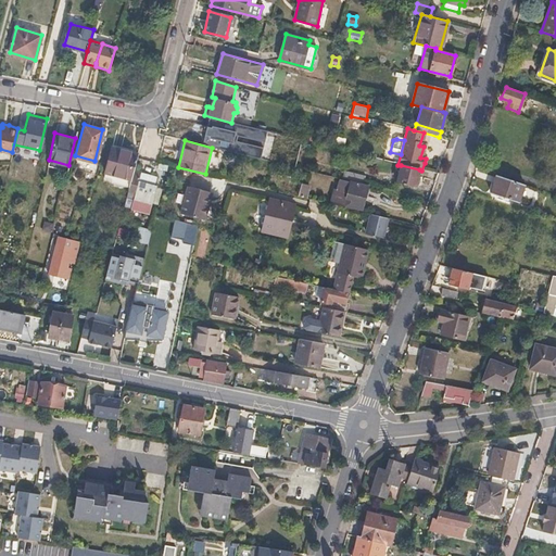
[(134,168),(139,151),(112,143),(104,173),(113,175),(113,177),(130,182),(134,168)]
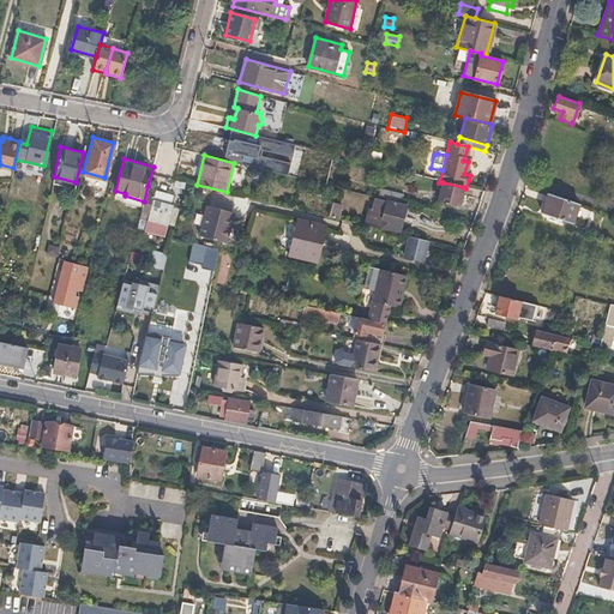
[(458,204),(463,187),(443,182),(438,199),(458,204)]
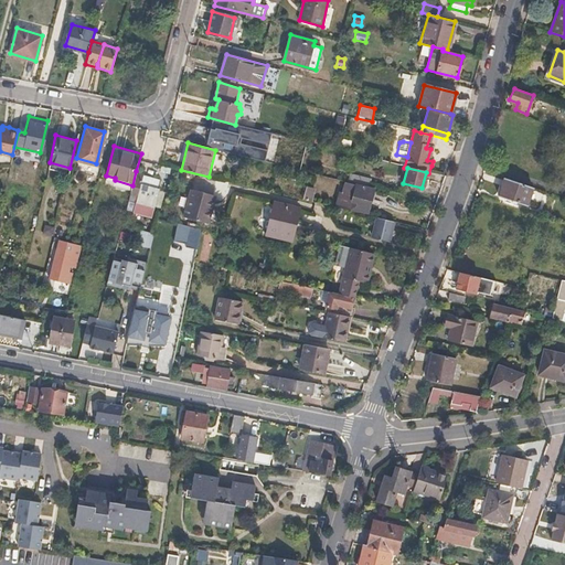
[(160,180),(144,176),(144,173),(136,171),(132,185),(126,208),(150,214),(160,180)]
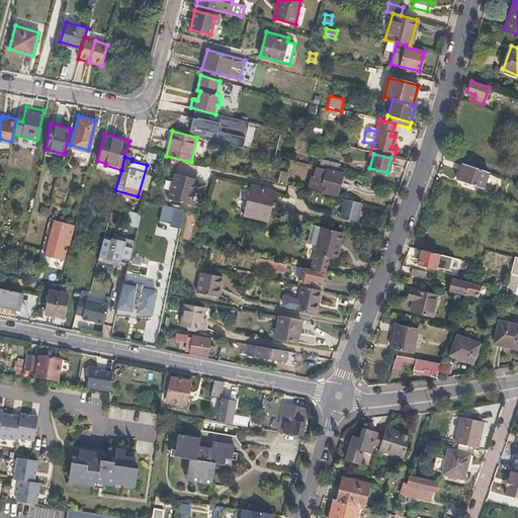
[(337,171),(339,164),(325,161),(319,159),(318,166),(337,171)]
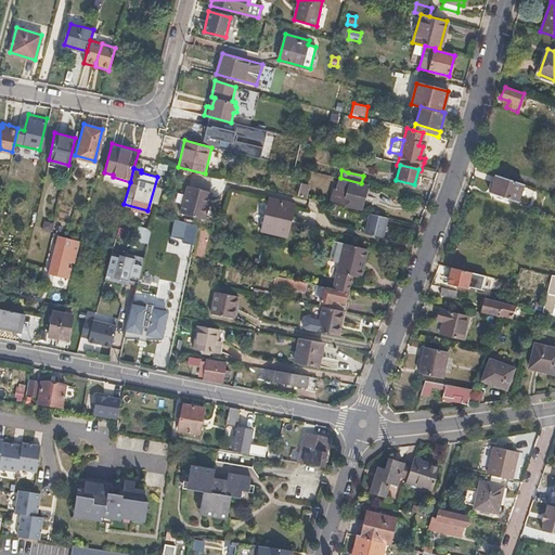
[(517,202),(523,183),(495,175),(490,192),(517,202)]
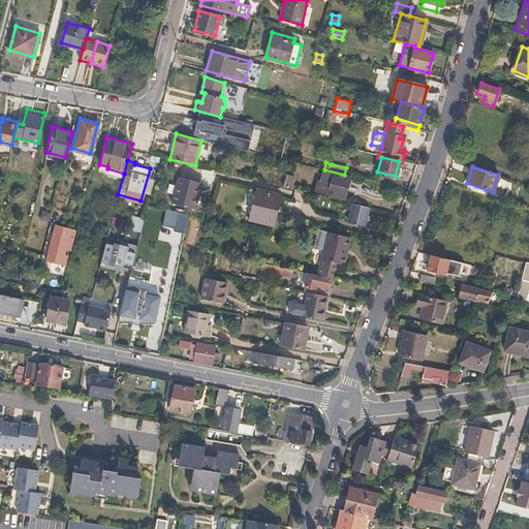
[(343,198),(348,177),(321,170),(319,180),(316,179),(313,191),(343,198)]
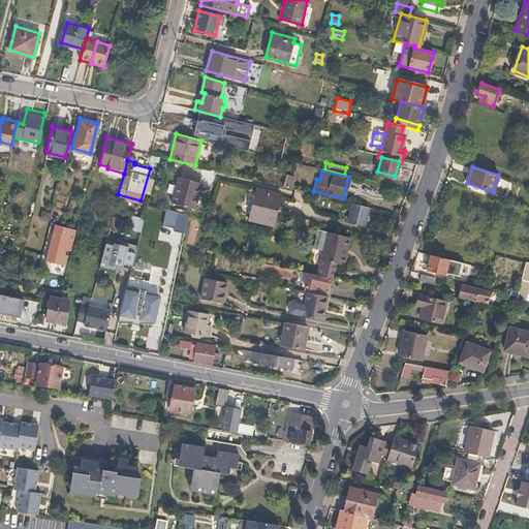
[(289,188),(291,178),(284,176),(282,186),(289,188)]
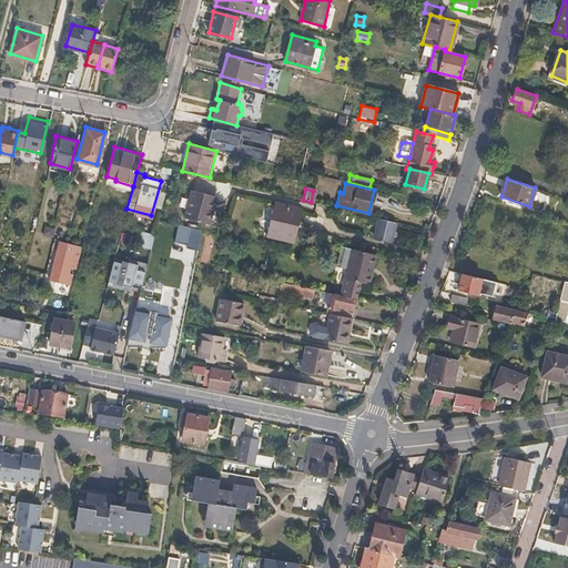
[(210,224),(216,195),(214,195),(192,190),(185,219),(210,224)]
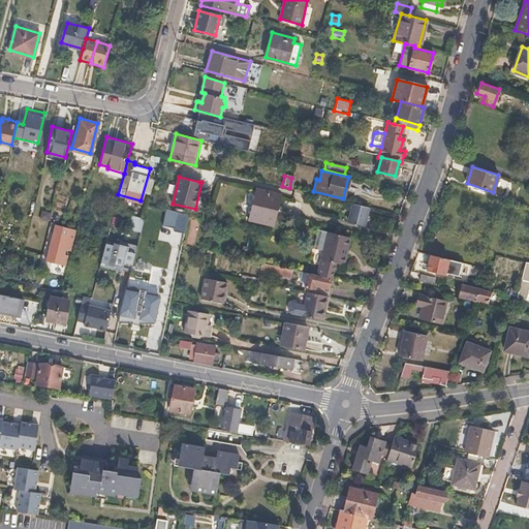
[(274,225),(281,195),(257,190),(251,219),(274,225)]
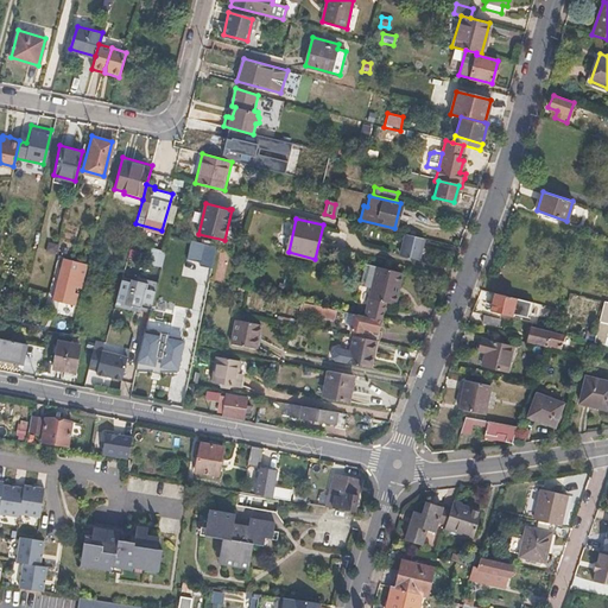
[(418,259),(423,238),(405,233),(400,255),(418,259)]
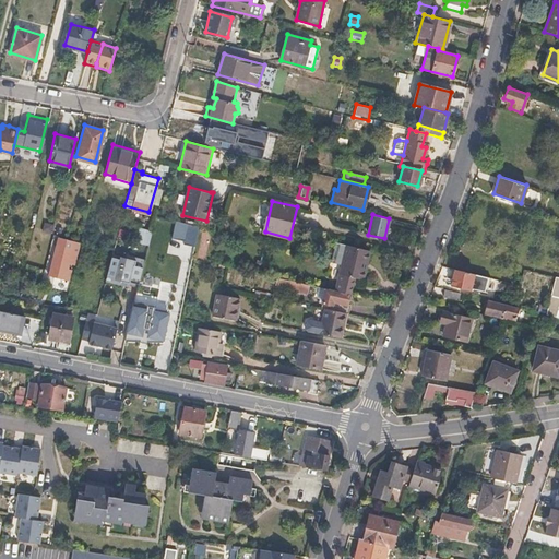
[(177,222),(173,240),(195,245),(199,226),(177,222)]
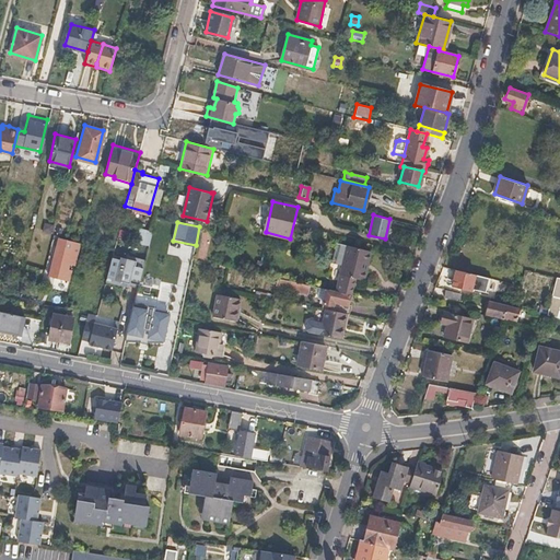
[(150,246),(152,235),(144,232),(141,244),(150,246)]
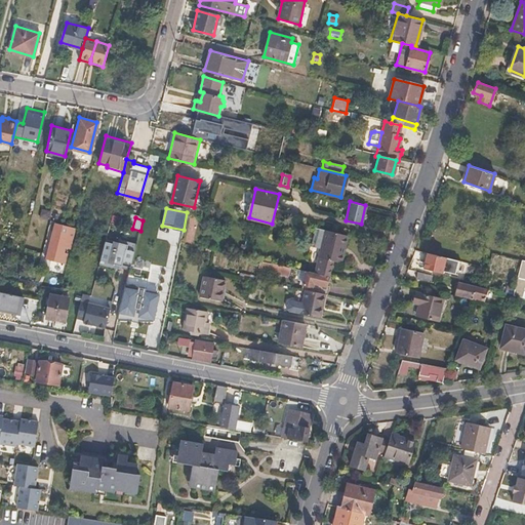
[(186,239),(194,240),(198,220),(190,218),(186,239)]
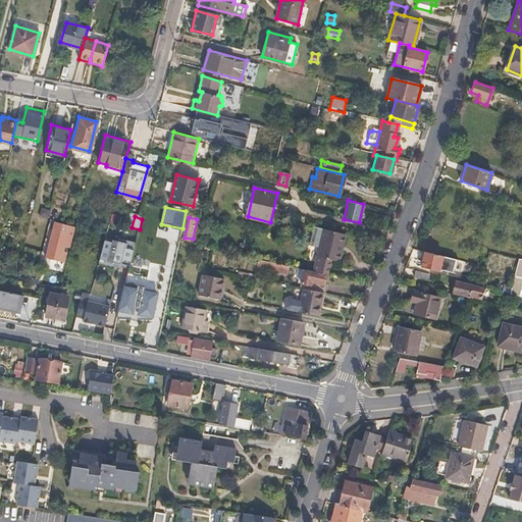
[(62,252),(64,245),(68,247),(73,227),(54,221),(52,228),(58,230),(55,242),(49,241),(45,256),(63,261),(65,253),(62,252)]
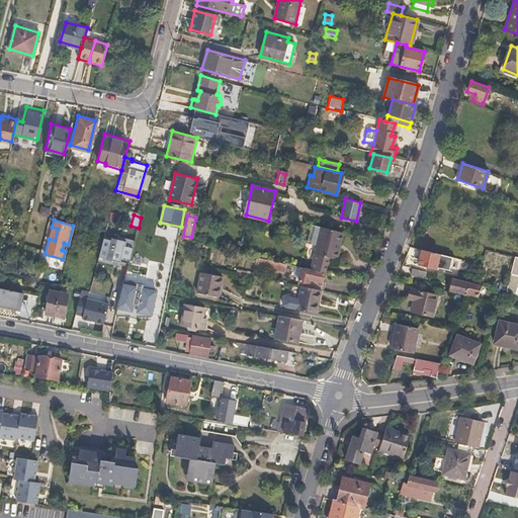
[(306,242),(309,243),(306,257),(312,258),(310,267),(324,270),(325,271),(328,258),(336,260),(339,244),(342,232),(319,227),(310,224),(306,242)]
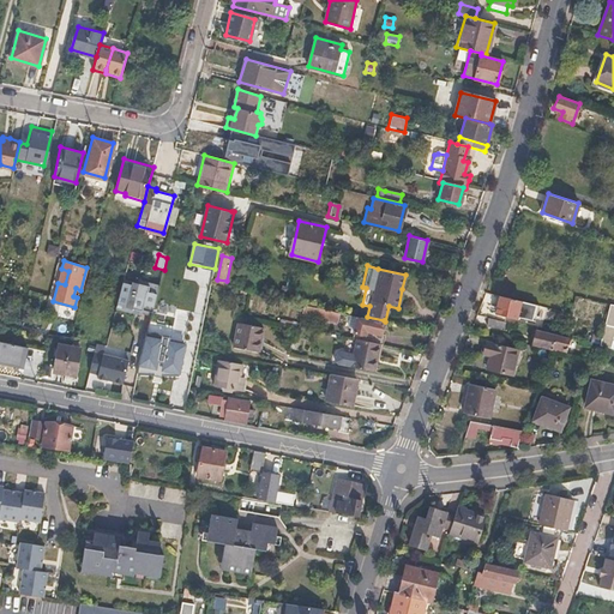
[(152,314),(158,295),(161,284),(139,278),(138,282),(122,278),(114,309),(130,314),(132,309),(143,313),(145,312),(152,314)]
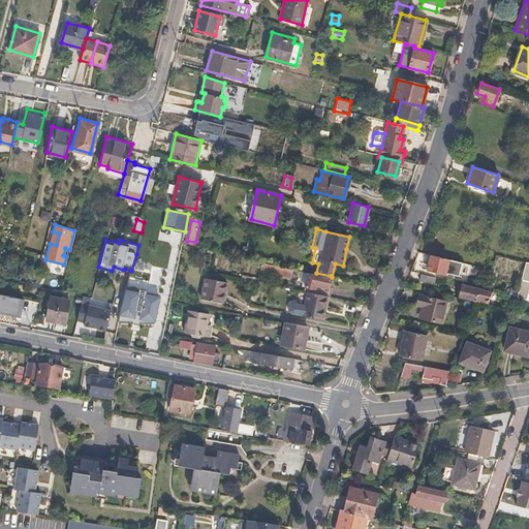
[(458,275),(461,261),(431,254),(428,269),(445,274),(445,271),(458,275)]
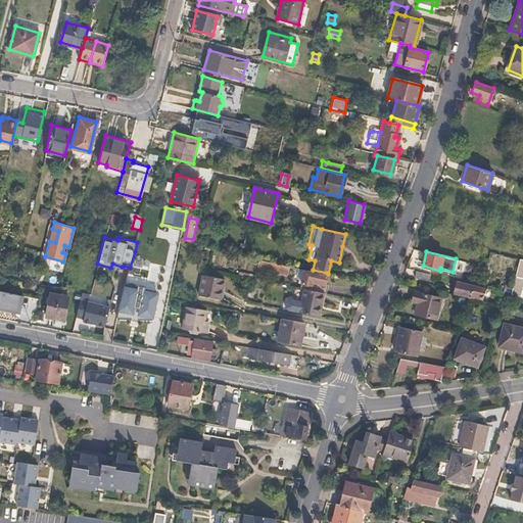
[(274,270),(276,263),(259,258),(258,266),(274,270)]
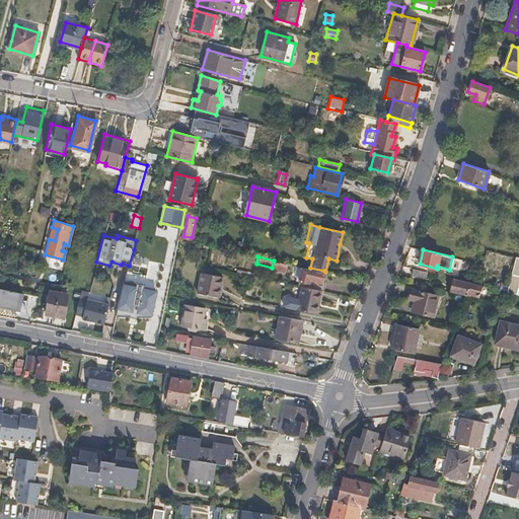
[(518,295),(518,257),(515,256),(507,292),(518,295)]
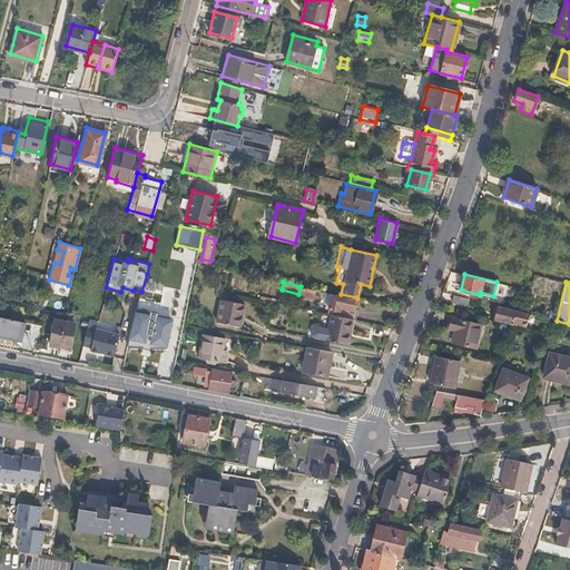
[(354,308),(356,297),(341,294),(332,293),(328,306),(340,308),(338,315),(352,318),(355,318),(357,310),(354,308)]
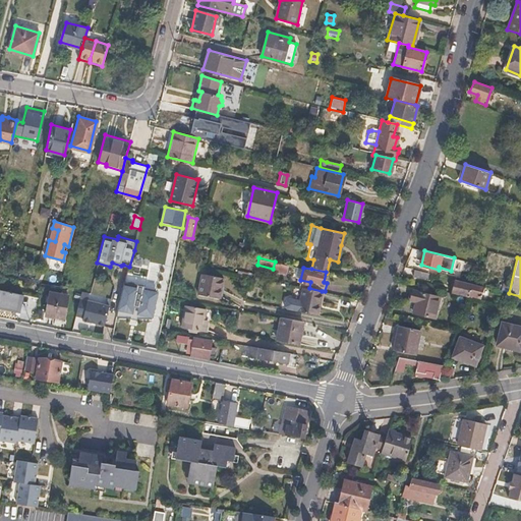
[(425,279),(427,272),(415,269),(413,275),(425,279)]
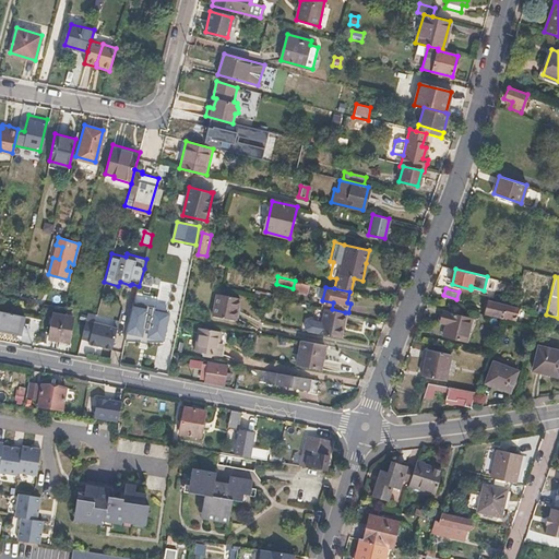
[(235,319),(239,297),(217,293),(212,313),(235,319)]
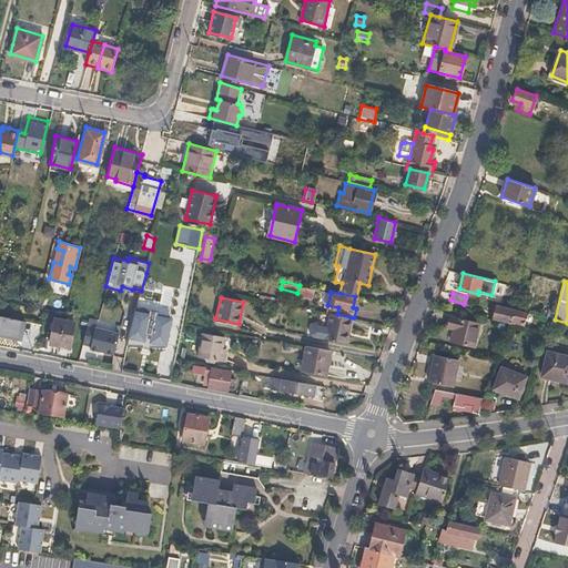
[(524,323),(526,313),(496,304),(493,318),(509,323),(514,324),(515,321),(524,323)]
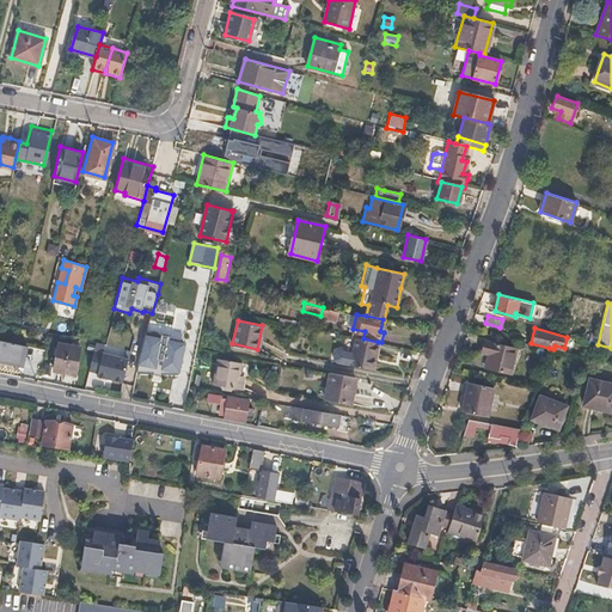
[(179,372),(185,342),(145,334),(139,365),(179,372)]
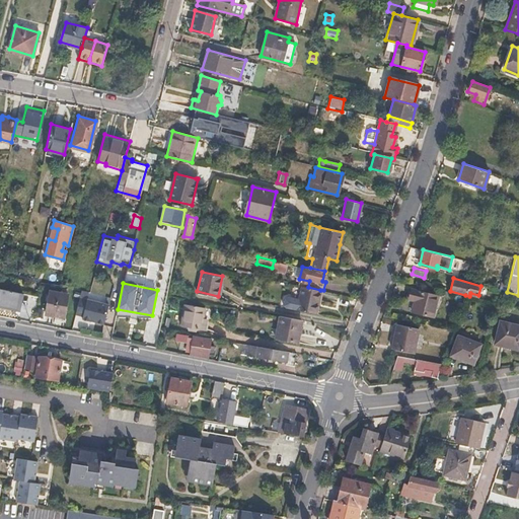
[(315,313),(320,290),(308,287),(303,286),(300,298),(290,296),(287,297),(286,303),(287,307),(315,313)]
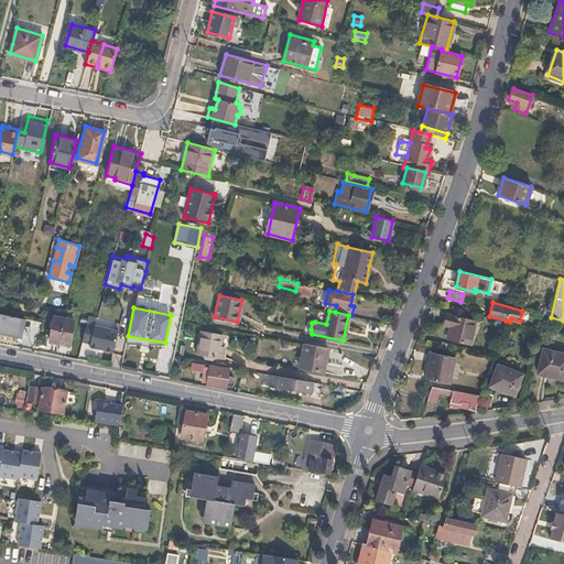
[(0,332),(21,337),(24,318),(0,312),(0,332)]
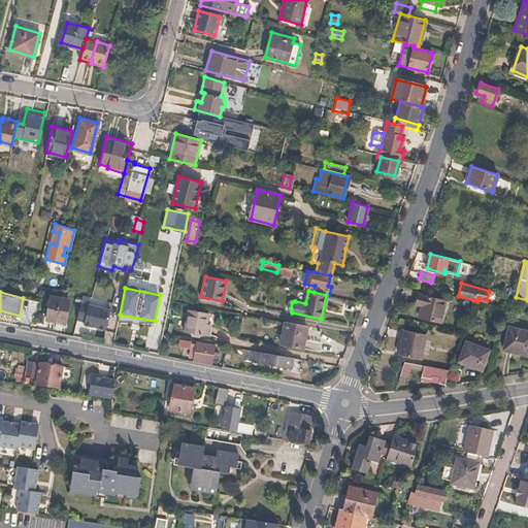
[(440,322),(447,300),(418,293),(416,302),(423,304),(420,316),(440,322)]
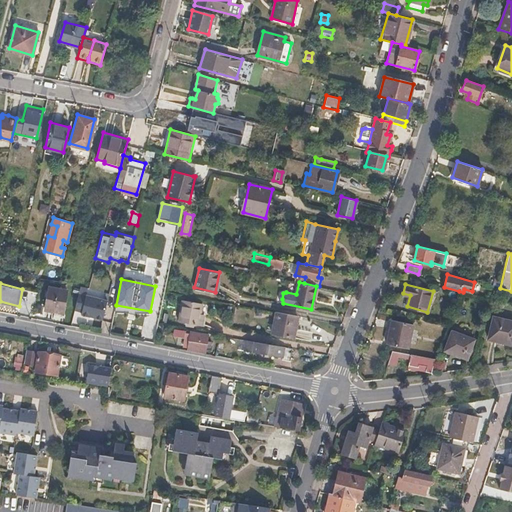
[(62,312),(66,289),(47,287),(44,309),(62,312)]
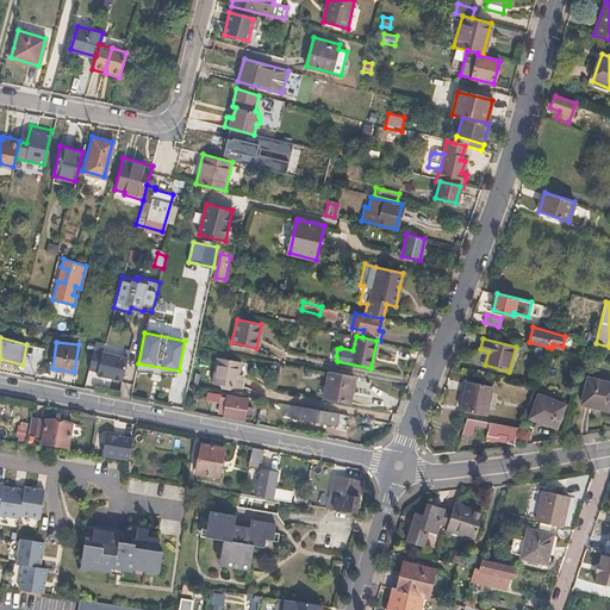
[(124,380),(129,360),(92,350),(88,368),(95,372),(95,373),(124,380)]
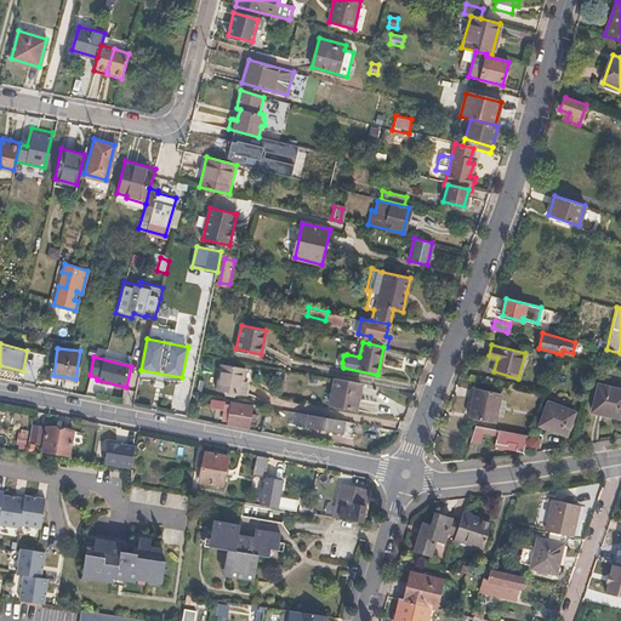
[(243,394),(245,380),(239,379),(241,366),(218,363),(215,388),(243,394)]
